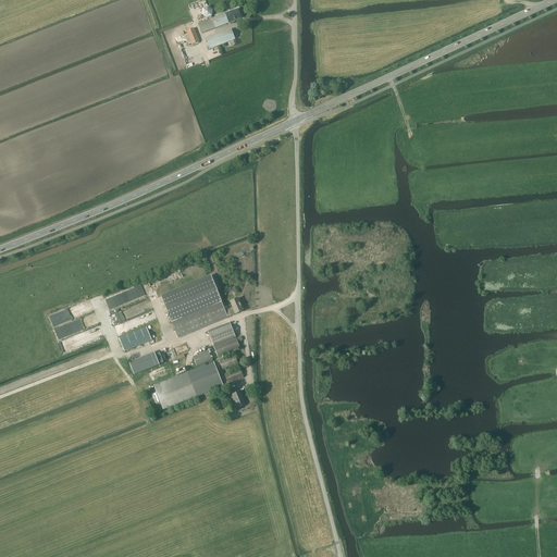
[(209,20),(198,24),(202,34),(229,23),(240,17),(237,10),(232,12),(227,13),(226,14),(225,13),(212,19),(211,16),(212,16),(213,10),(209,7),(202,9),(201,14),(208,19),(209,17),(209,20)]
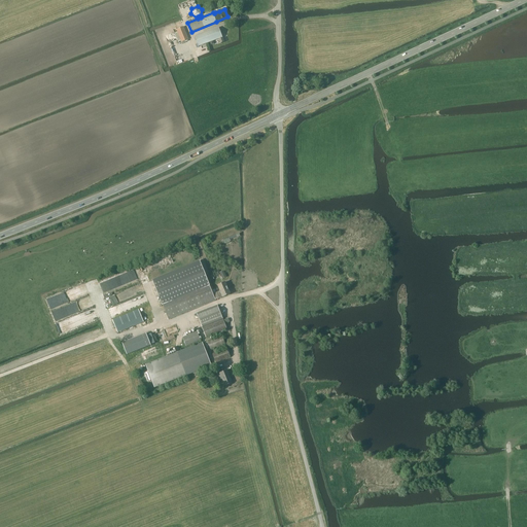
[(181,42),(189,39),(184,27),(176,30),(181,42)]
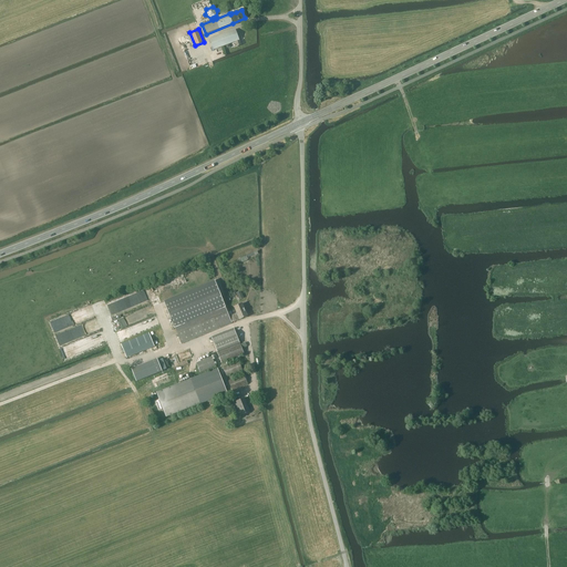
[(210,40),(209,40),(214,50),(239,40),(235,30),(210,40)]
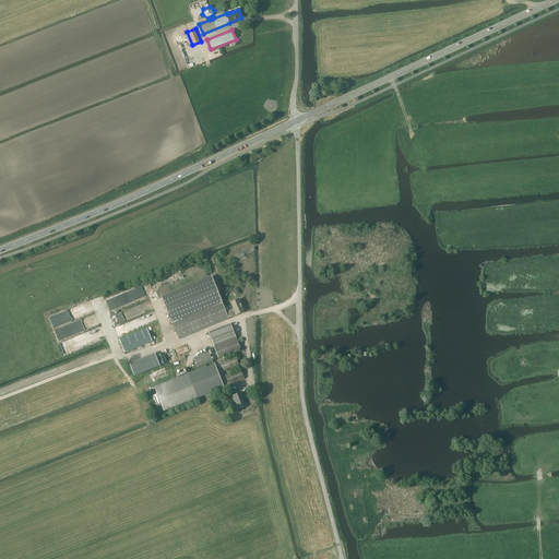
[(211,276),(162,297),(170,319),(173,323),(222,302),(221,298),(211,276)]
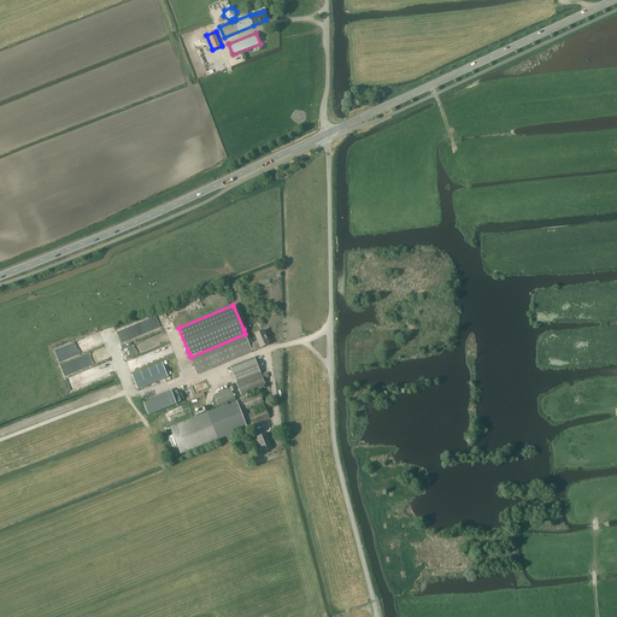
[(245,334),(191,357),(198,374),(252,352),(252,351),(262,347),(262,348),(269,345),(263,330),(256,334),(258,341),(248,345),(245,334)]
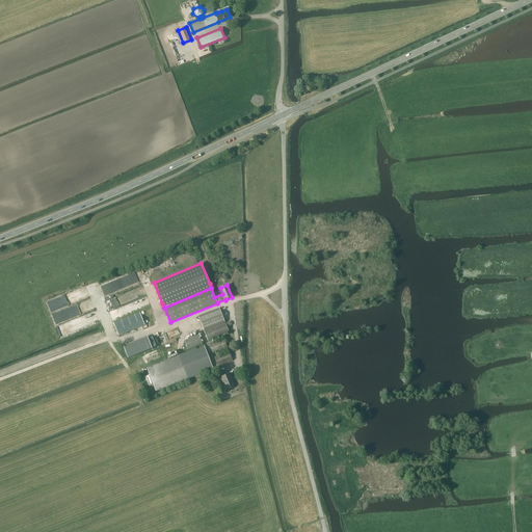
[(147,297),(109,311),(112,319),(149,306),(147,297)]
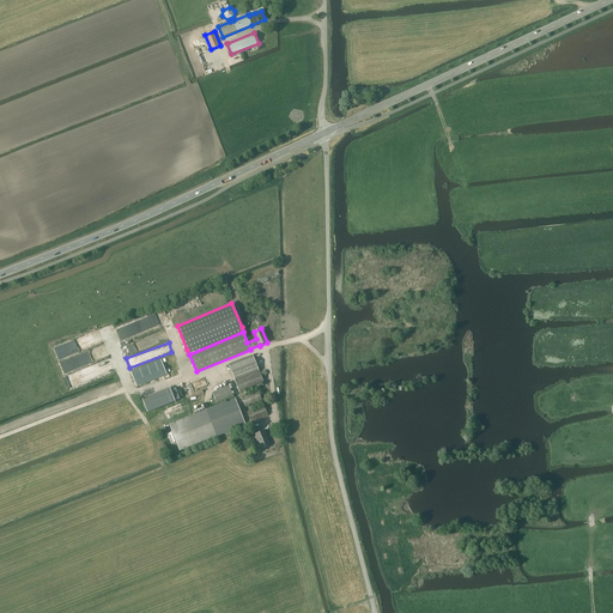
[(240,393),(265,383),(253,354),(229,365),(240,393)]
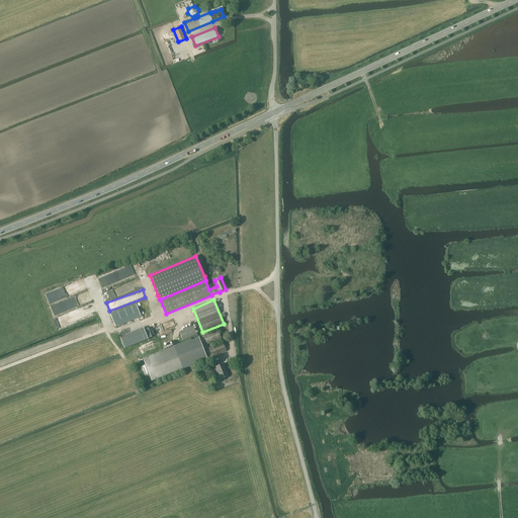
[(136,312),(135,311),(138,309),(136,305),(133,306),(110,315),(115,326),(138,317),(141,316),(139,311),(136,312)]
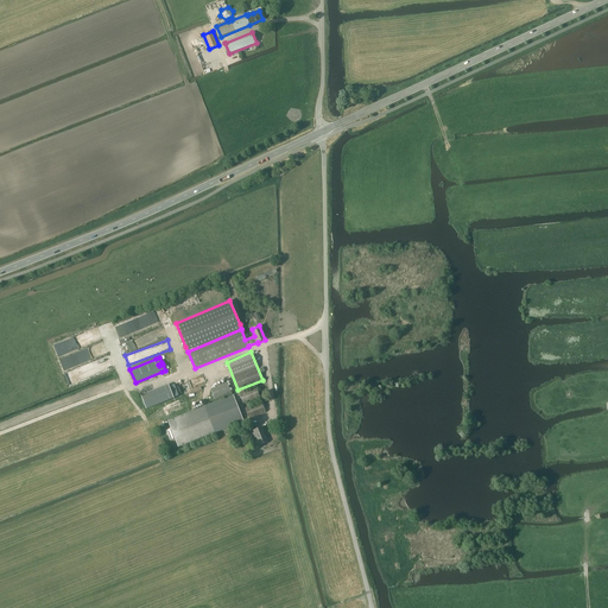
[(214,399),(232,392),(228,382),(210,390),(214,399)]
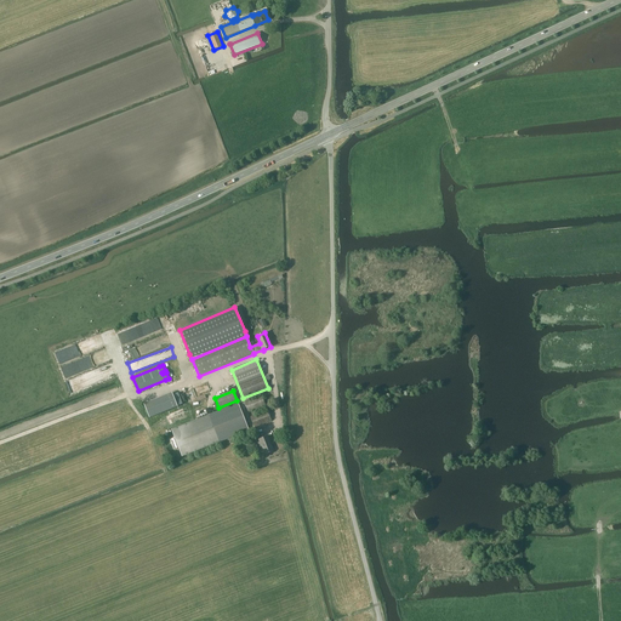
[(172,393),(144,404),(149,419),(178,408),(172,393)]
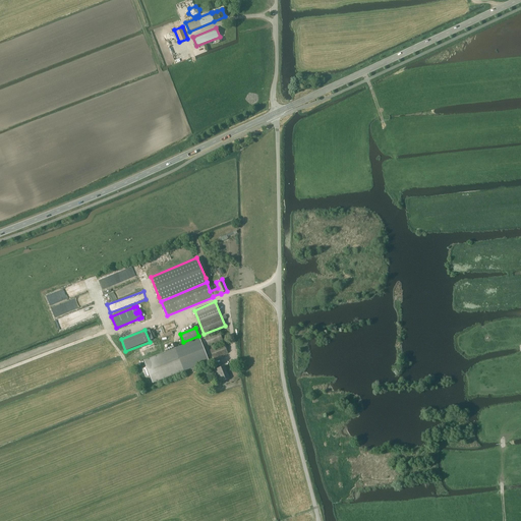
[(209,346),(223,340),(220,333),(206,338),(209,346)]
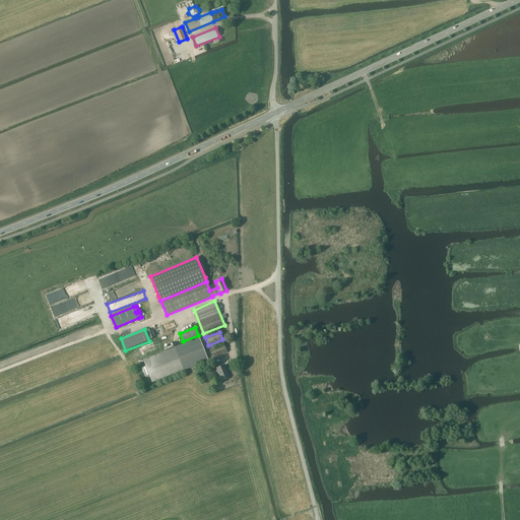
[(143,361),(146,368),(143,369),(146,377),(149,376),(152,383),(184,371),(208,361),(199,338),(175,348),(143,361)]
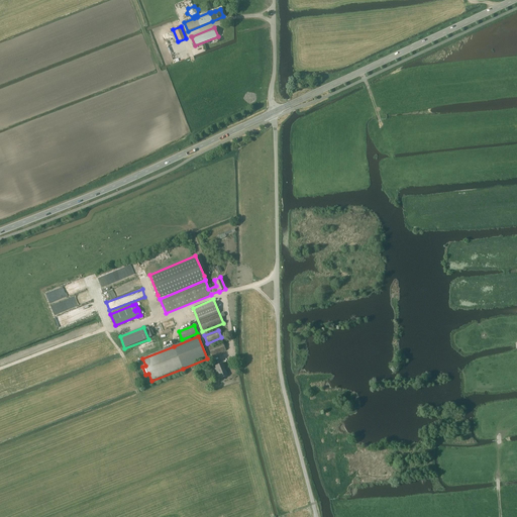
[(212,356),(226,350),(223,341),(208,347),(212,356)]
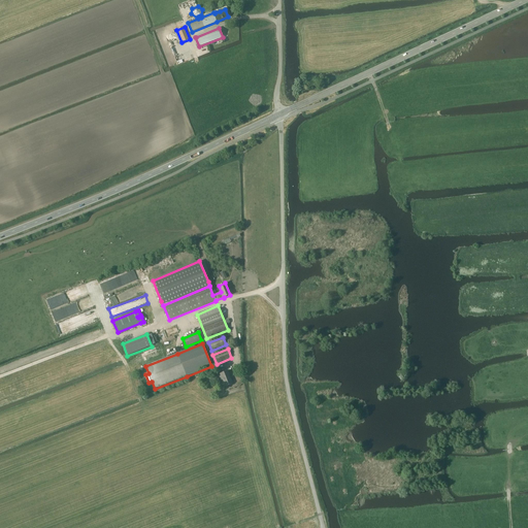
[(232,384),(227,371),(221,374),(221,376),(220,377),(223,384),(224,383),(225,387),(232,384)]
